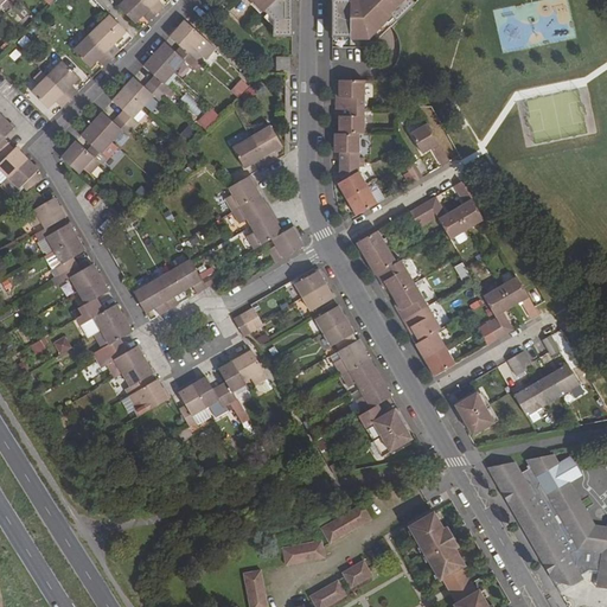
[(141,0),(125,0),(119,7),(135,24),(142,17),(148,23),(157,14),(141,0)]
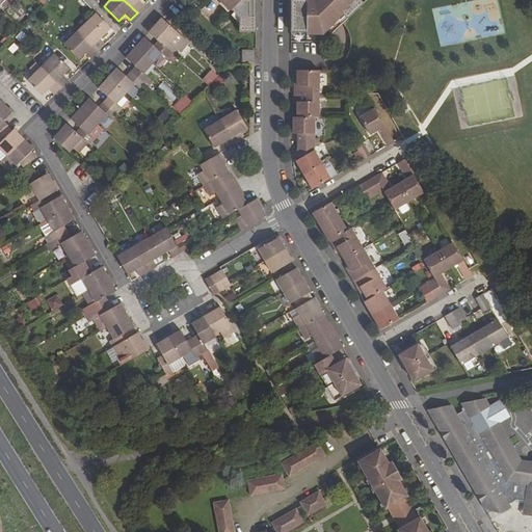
[(124,0),(137,12),(144,5),(139,0),(124,0)]
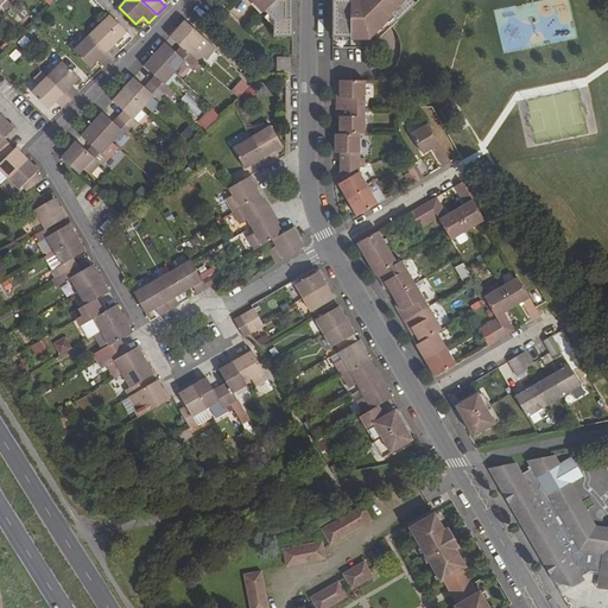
[(261,0),(274,13),(274,37),(293,37),(292,0),(261,0)]
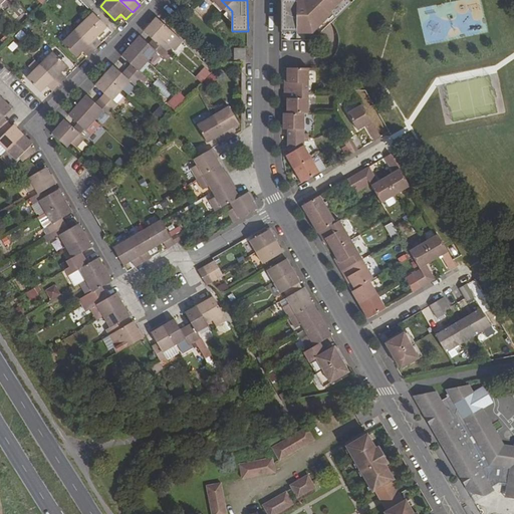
[(336,18),(351,3),(348,0),(281,0),(281,31),(305,31),(312,25),(315,28),(330,13),(336,18)]
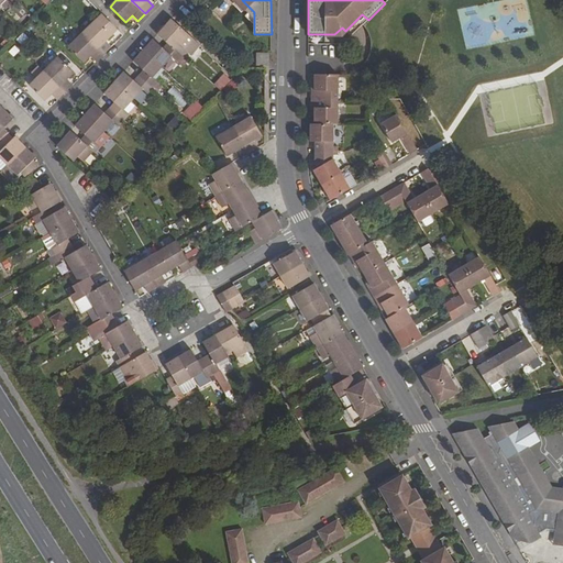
[(102,14),(83,33),(103,54),(112,46),(106,41),(117,30),(102,14)]
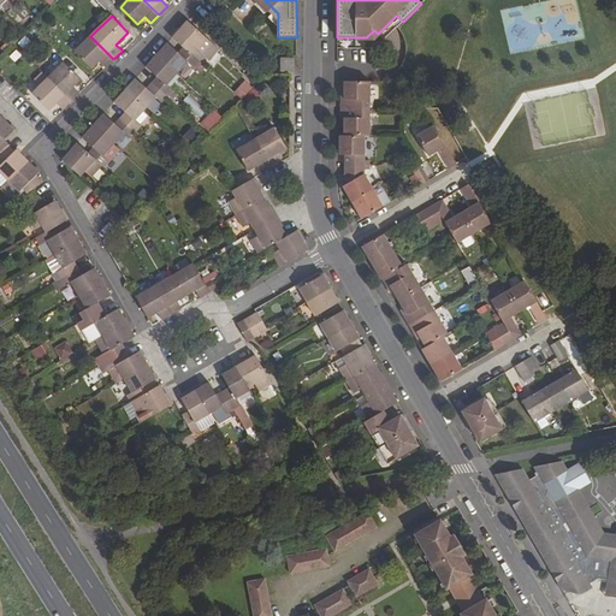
[(209,61),(219,51),(212,43),(188,22),(173,37),(183,48),(190,54),(199,61),(201,64),(206,58),(209,61)]
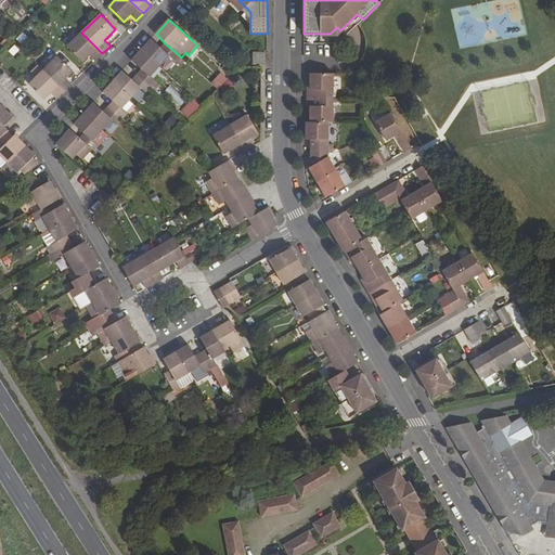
[(81,33),(67,47),(82,62),(89,55),(95,61),(102,53),(81,33)]
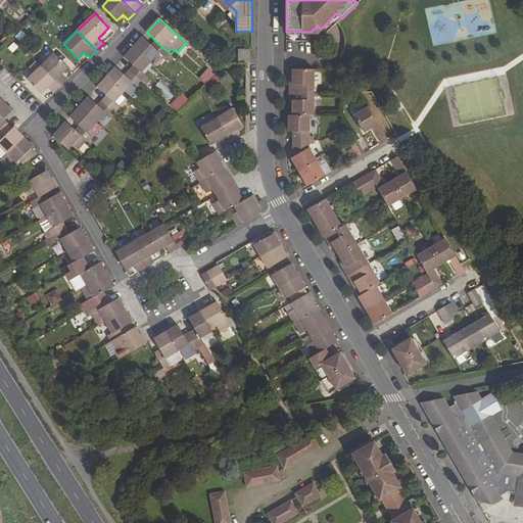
[(142,37),(134,47),(150,62),(159,52),(164,57),(169,52),(161,46),(155,41),(151,45),(142,37)]
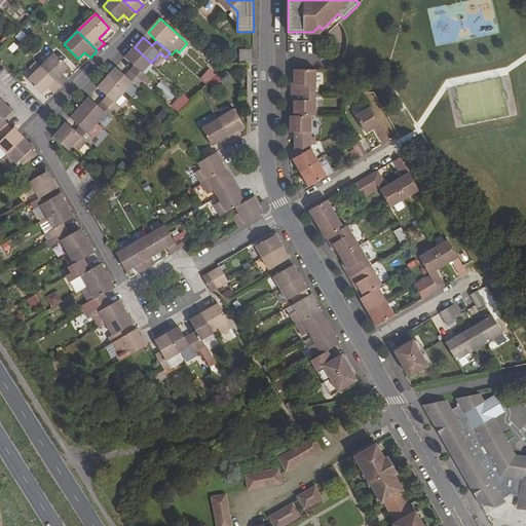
[(135,47),(125,58),(134,66),(130,71),(143,82),(147,77),(142,73),(151,63),(135,47)]
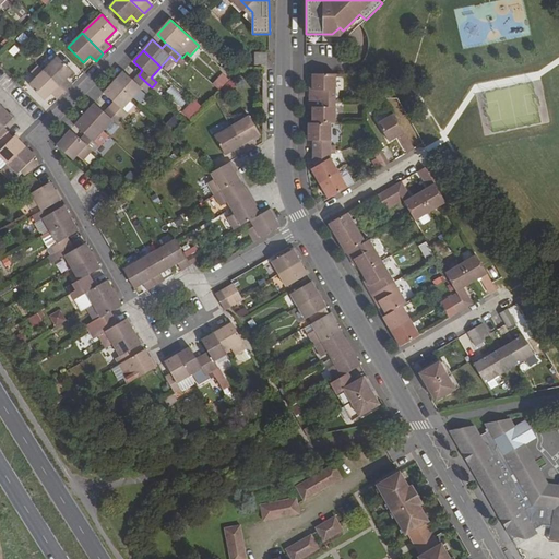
[(266,54),(256,54),(256,64),(263,64),(266,64),(266,54)]
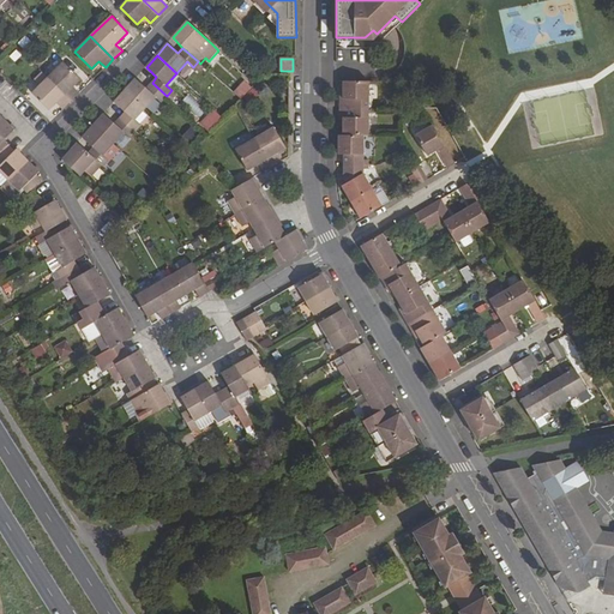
[(204,67),(200,64),(198,61),(193,67),(199,72),(204,67)]
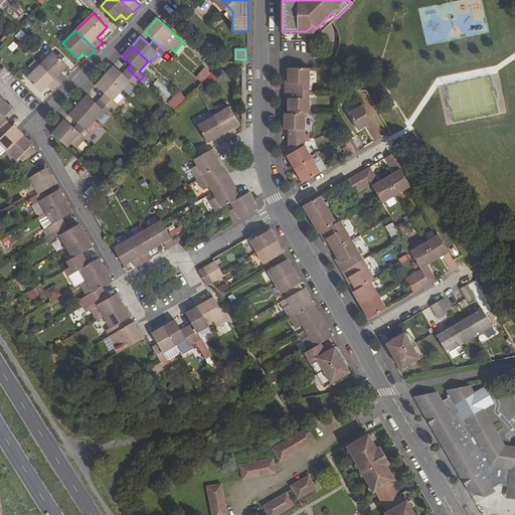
[(53,52),(40,65),(59,84),(66,77),(60,72),(67,65),(53,52)]
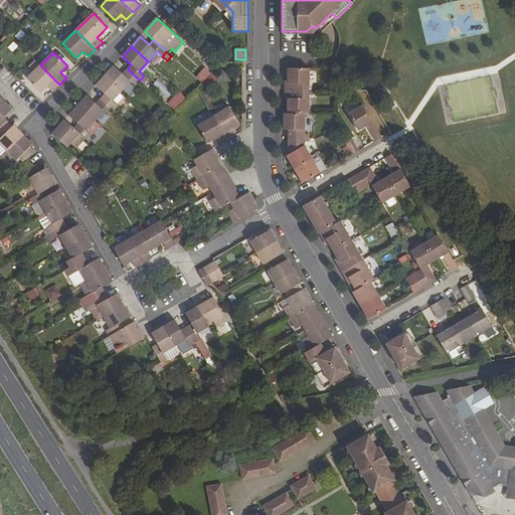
[(40,65),(27,78),(40,93),(46,86),(52,92),(59,84),(40,65)]
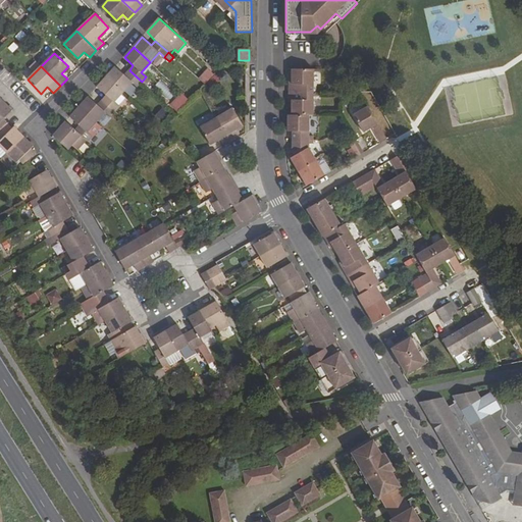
[(115,67),(106,76),(123,92),(132,83),(138,87),(142,82),(129,70),(124,75),(115,67)]
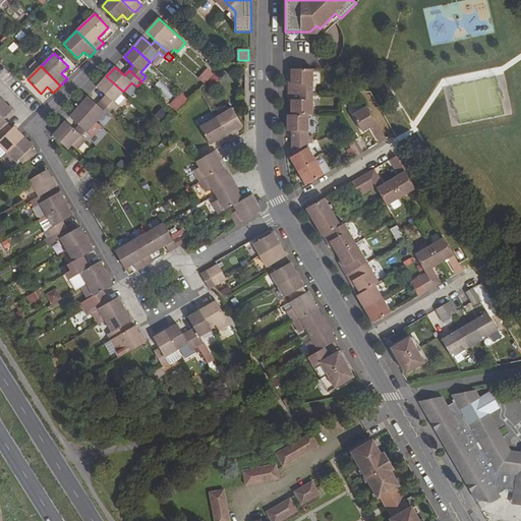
[(205,84),(214,75),(208,69),(198,79),(205,84)]
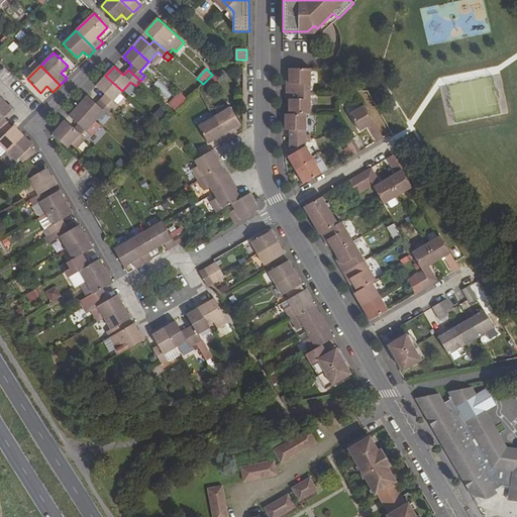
[(311,69),(289,69),(290,81),(311,82),(311,69)]
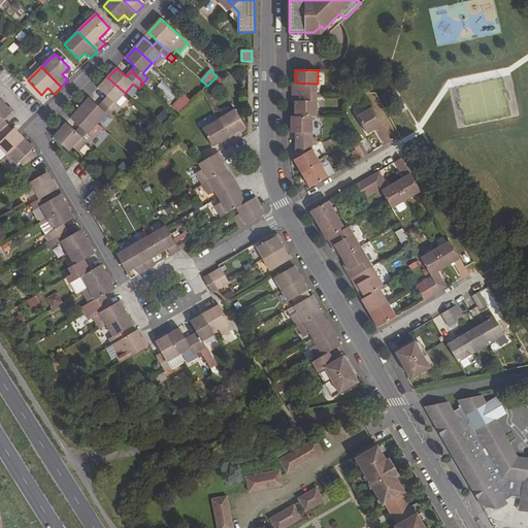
[(108,96),(103,101),(117,112),(122,107),(116,102),(125,93),(107,77),(99,88),(108,96)]
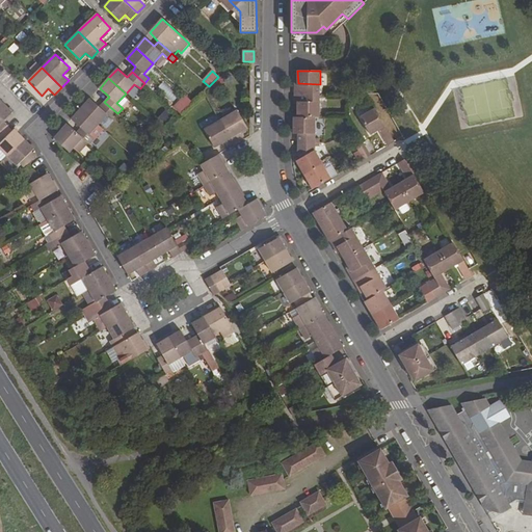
[(171,102),(178,96),(162,81),(156,88),(171,102)]
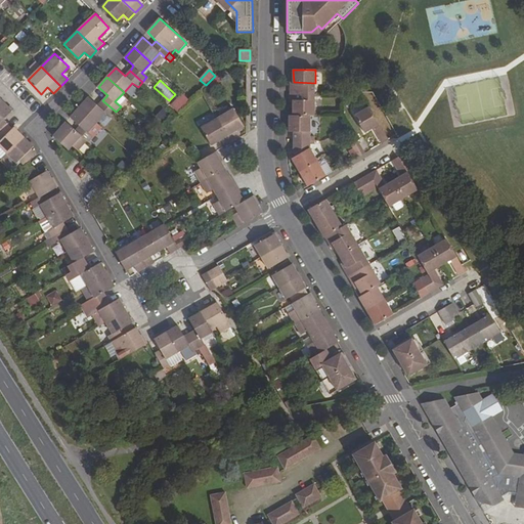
[(315,83),(294,82),(293,92),(315,92),(315,83)]
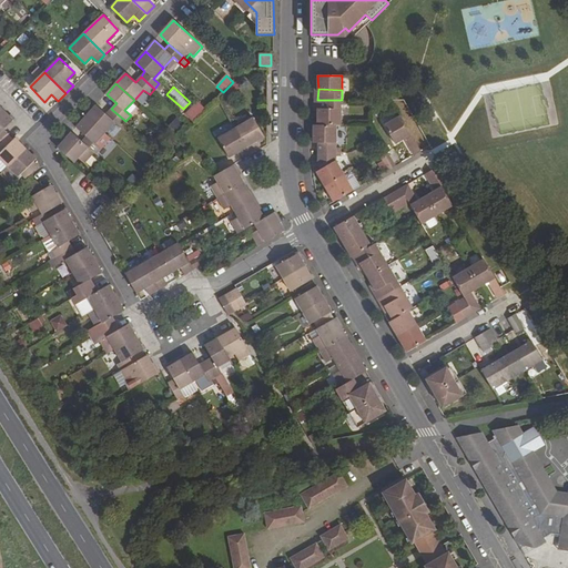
[(196,100),(183,112),(192,121),(205,108),(196,100)]
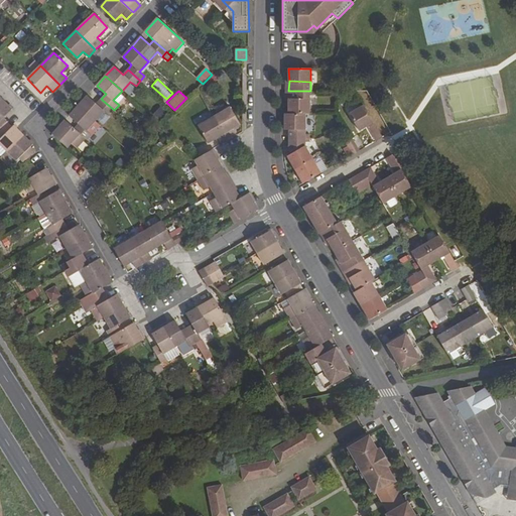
[(310,91),(288,91),(288,113),(305,114),(309,114),(310,91)]
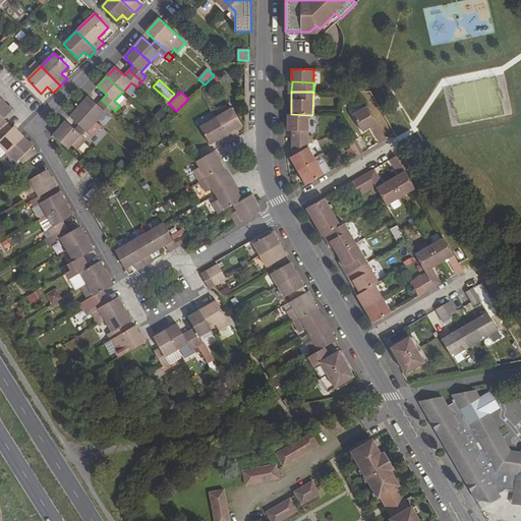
[(89,97),(79,107),(96,122),(105,112),(110,117),(115,111),(102,100),(98,105),(89,97)]
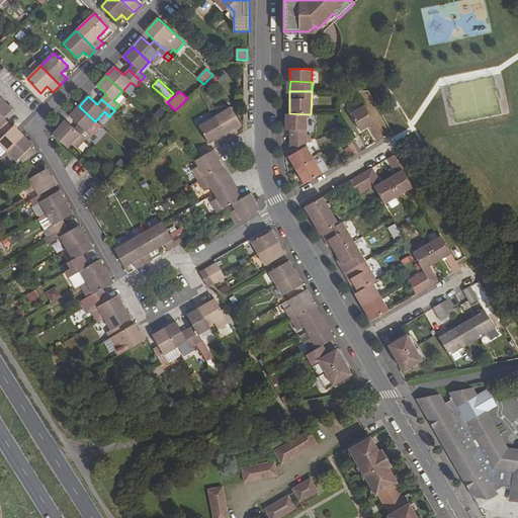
[(2,100),(0,101),(0,131),(7,123),(3,118),(11,110),(2,100)]
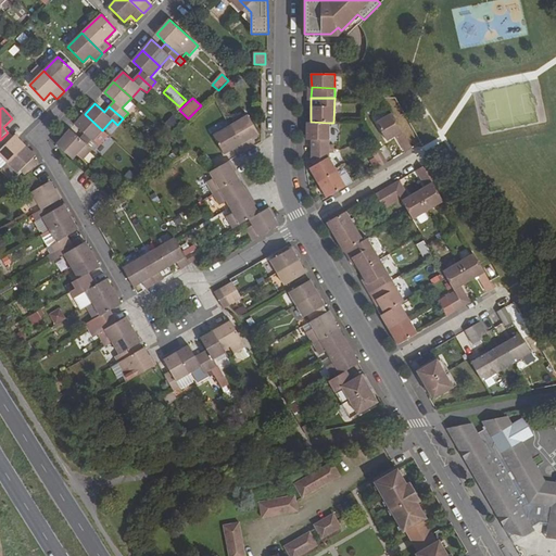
[(85,134),(79,139),(92,150),(93,151),(99,146),(93,141),(102,130),(85,114),(75,125),(85,134)]
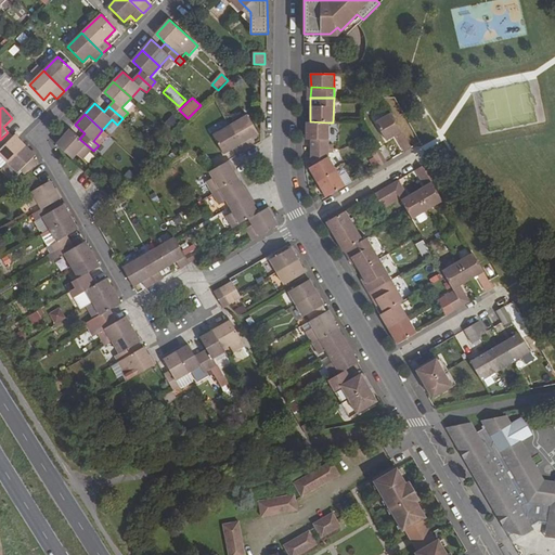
[(175,114),(165,119),(169,127),(179,123),(175,114)]
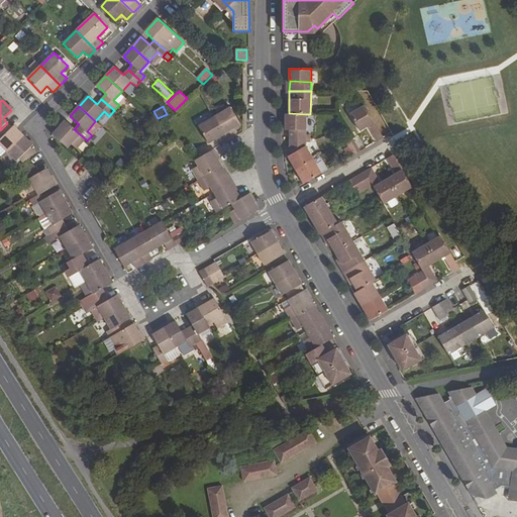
[(365,106),(349,114),(359,129),(367,125),(377,140),(383,137),(365,106)]
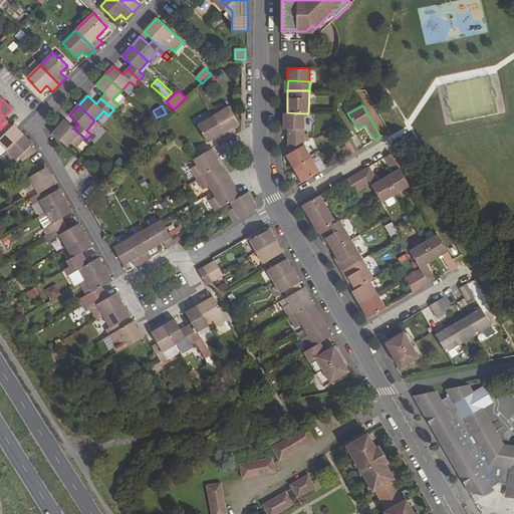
[(230,106),(213,116),(227,140),(235,136),(232,129),(239,123),(230,106)]
